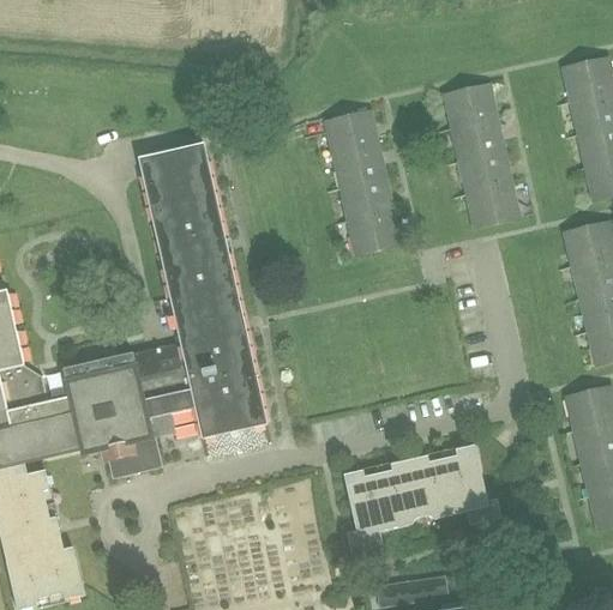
[(570,101),(612,90),(612,84),(607,58),(562,67),(570,101)]
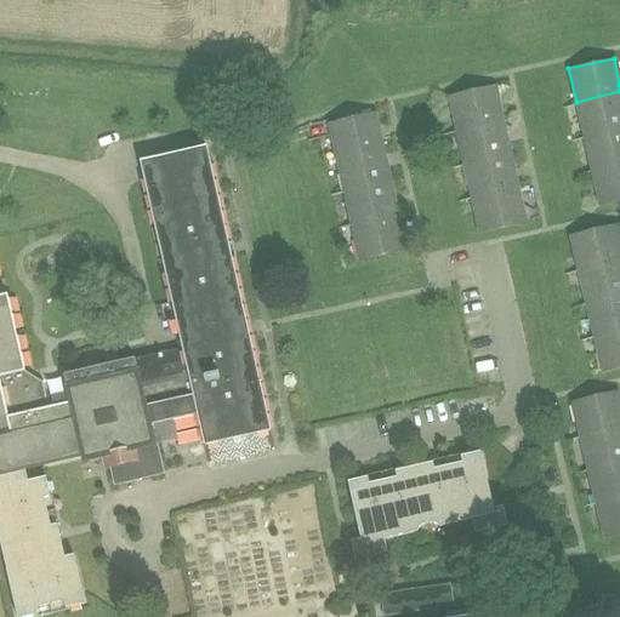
[(456,129),(501,119),(494,85),(449,95),(456,129)]
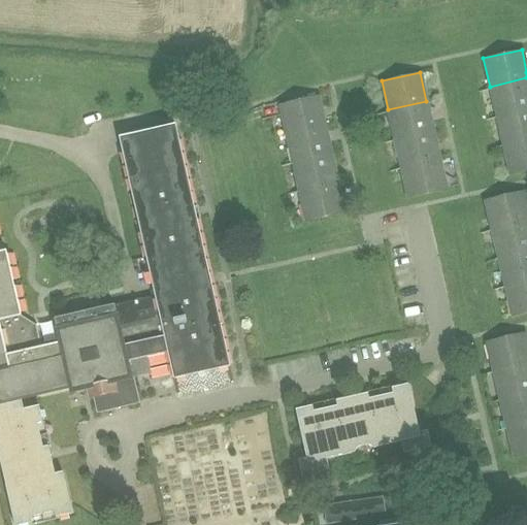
[(526,77),(490,87),(496,116),(526,107),(526,77)]
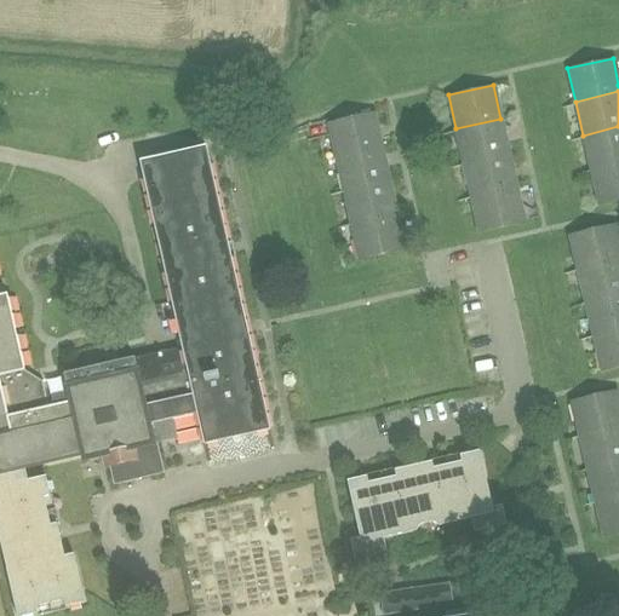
[(328,122),(336,155),(382,145),(373,111),(328,122)]
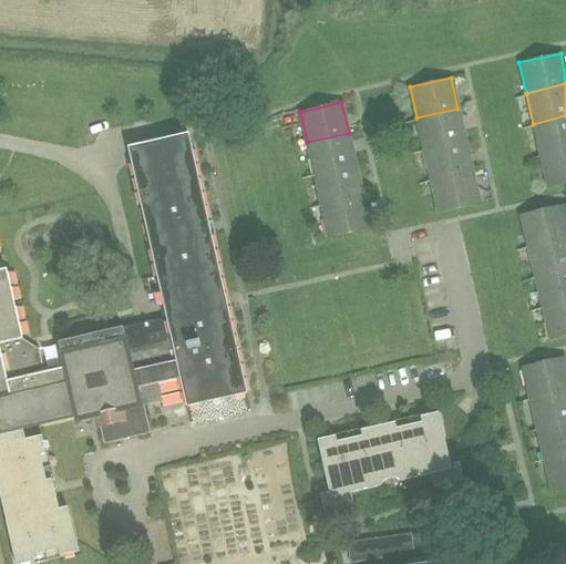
[(417,118),(424,149),(464,139),(458,109),(417,118)]
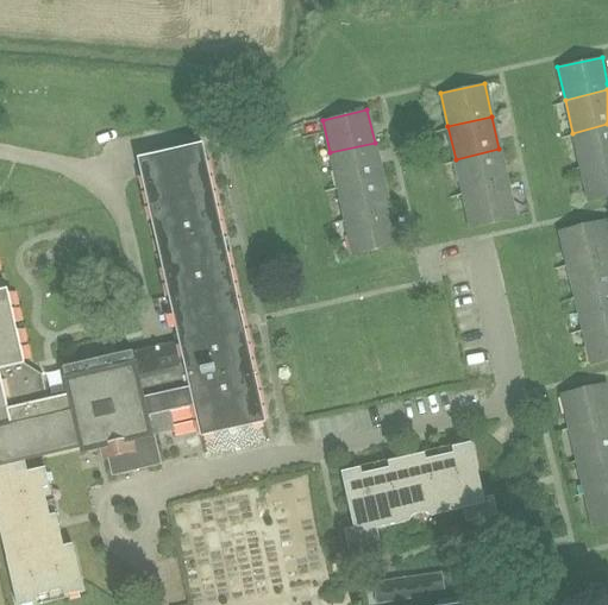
[(607,124),(572,133),(580,165),(607,158),(607,124)]
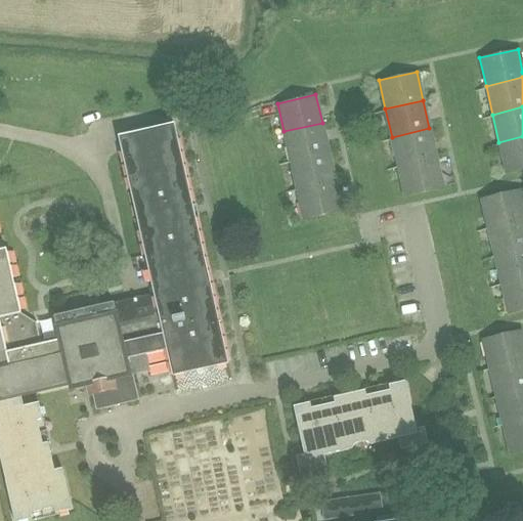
[(0,456),(14,520),(31,516),(30,511),(54,505),(55,511),(72,507),(62,466),(54,468),(48,440),(42,441),(36,418),(42,417),(39,400),(24,404),(20,393),(43,388),(42,388),(68,382),(69,387),(85,383),(87,392),(92,391),(95,404),(137,395),(131,372),(148,367),(144,352),(165,347),(171,375),(226,361),(173,123),(118,135),(153,292),(53,314),(59,338),(39,343),(35,320),(19,311),(5,246),(0,247),(0,456)]
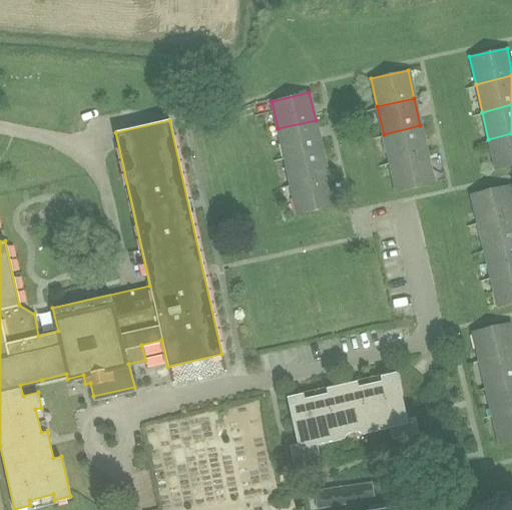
[(322,147),(316,120),(278,128),(285,156),(322,147)]
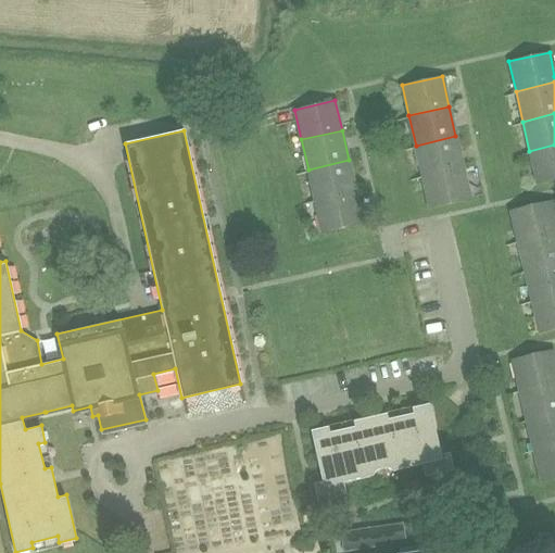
[(416,146),(423,175),(463,166),(455,136),(416,146)]
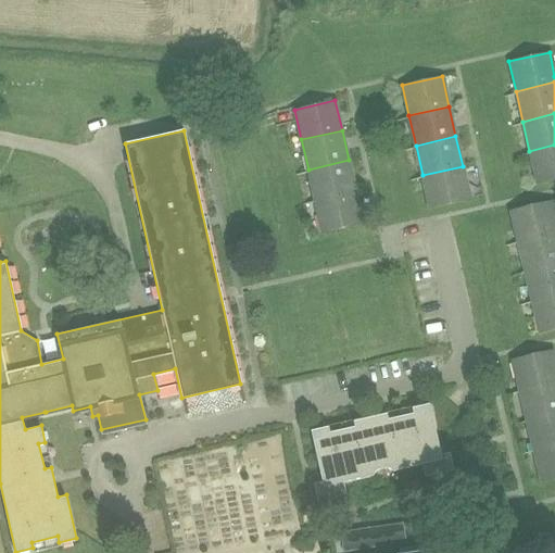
[(554,145),(529,151),(535,180),(554,176),(554,145)]
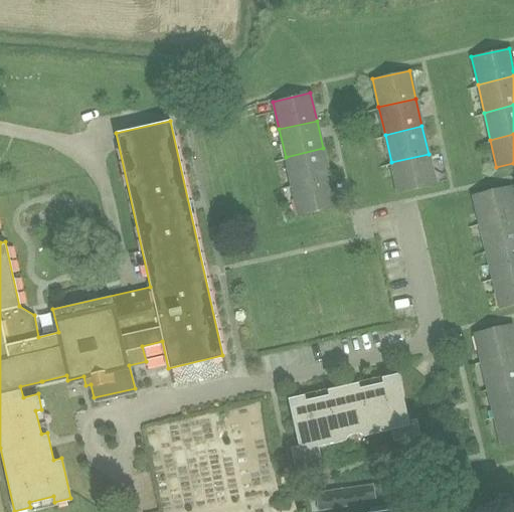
[(286,157),(292,185),(329,176),(323,148),(286,157)]
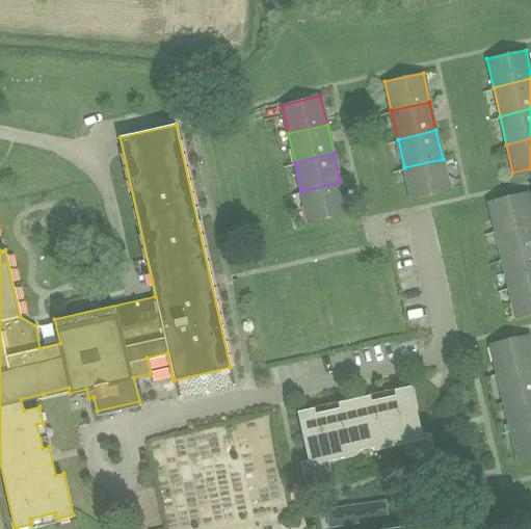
[(449,188),(443,159),(404,167),(410,196),(449,188)]
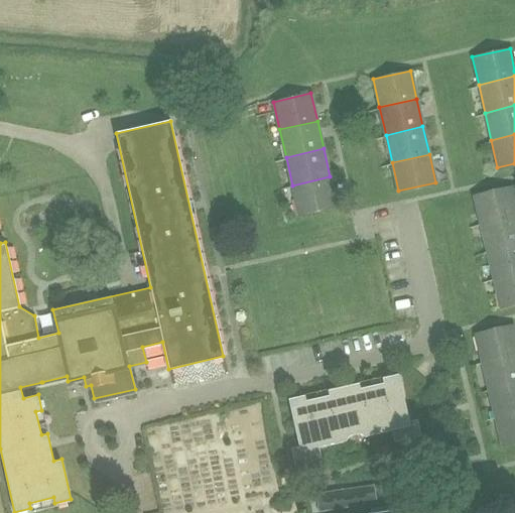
[(337,205),(330,176),(292,185),(298,213),(337,205)]
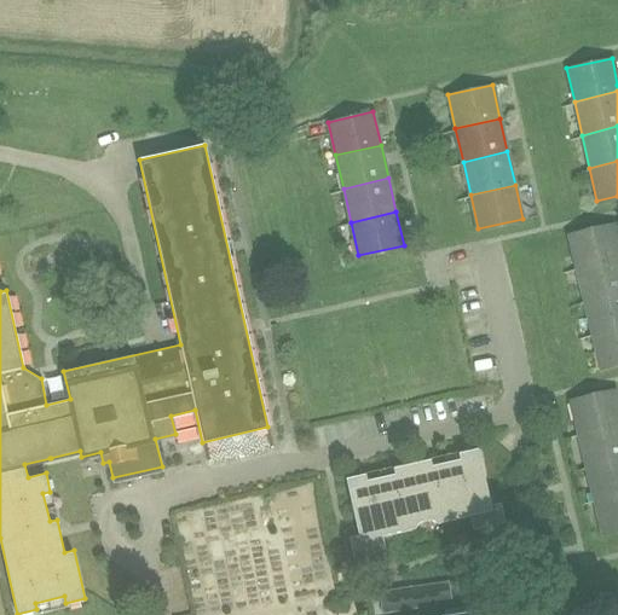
[(576,267),(617,256),(617,242),(613,222),(567,233),(576,267)]
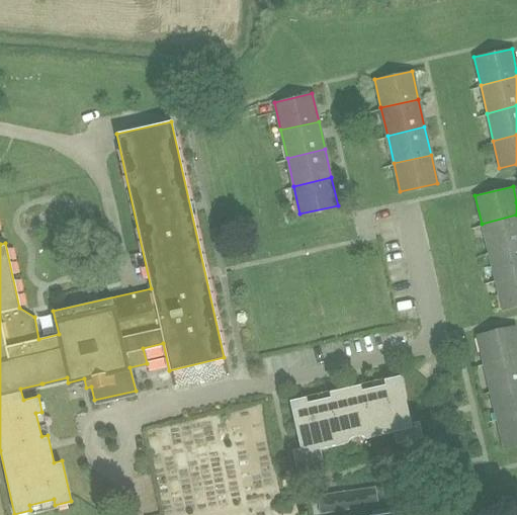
[(516,215),(482,224),(488,251),(516,244),(516,215)]
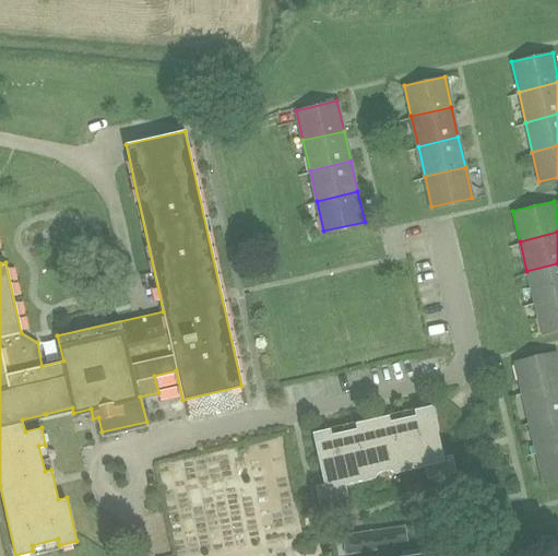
[(557,295),(557,263),(526,271),(534,302),(557,295)]
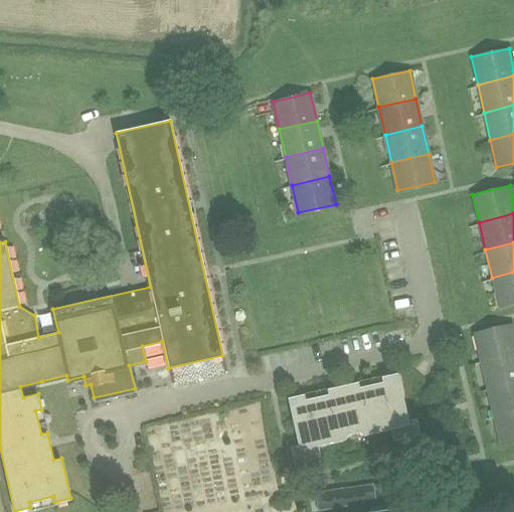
[(513,301),(513,272),(492,278),(499,305),(513,301)]
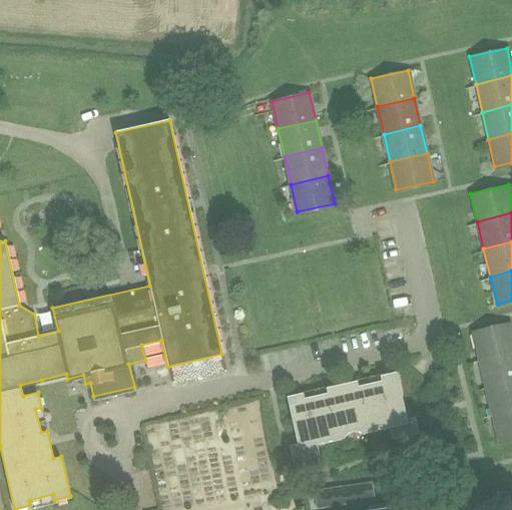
[(478,359),(511,351),(511,335),(509,323),(472,332),(478,359)]
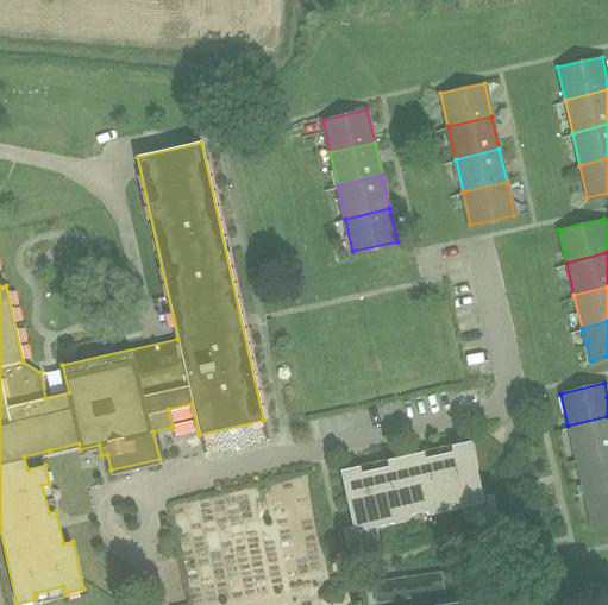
[(607,416),(568,426),(576,459),(607,451),(607,416)]
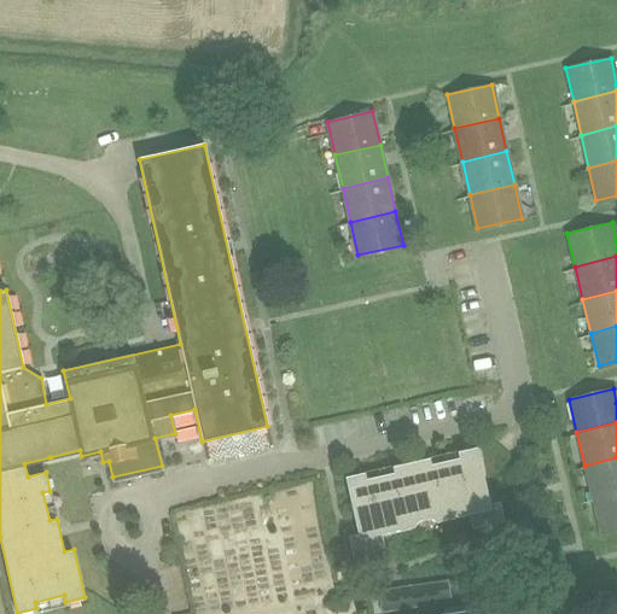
[(450,452),(465,515),(470,514),(472,527),(504,520),(500,501),(490,502),(477,446),(450,452)]
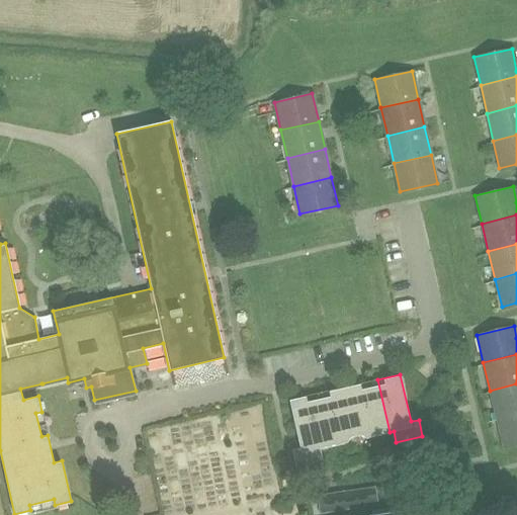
[(390,432),(377,379),(355,384),(367,437),(390,432)]
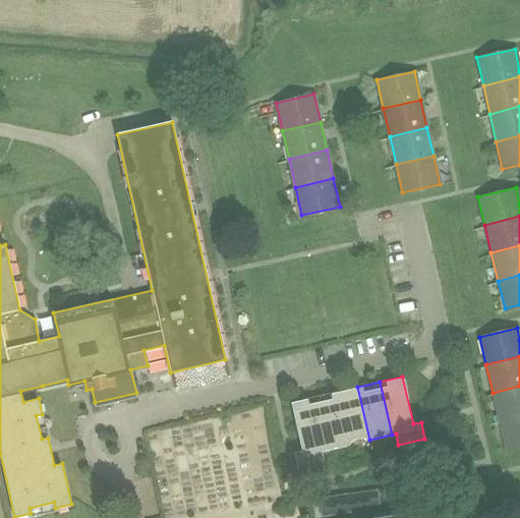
[(519,415),(519,386),(493,393),(500,420),(519,415)]
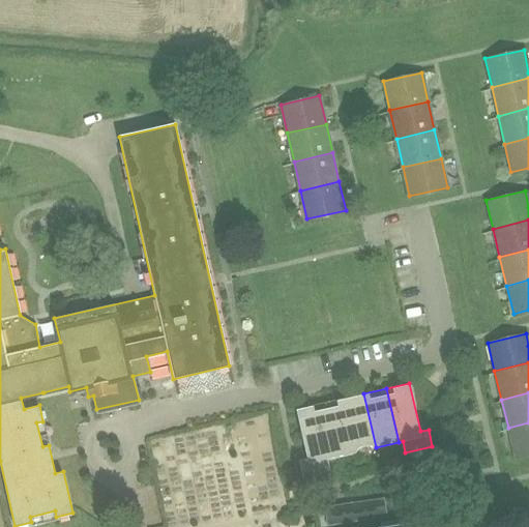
[(353,452),(376,447),(363,393),(342,399),(353,452)]
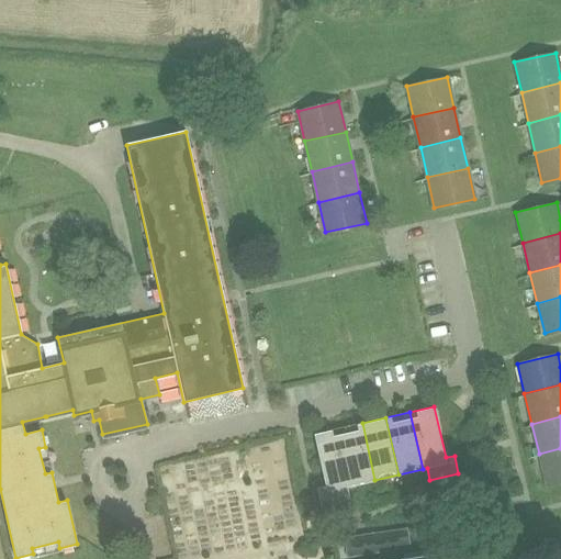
[(374,480),(362,423),(338,428),(350,484),(374,480)]
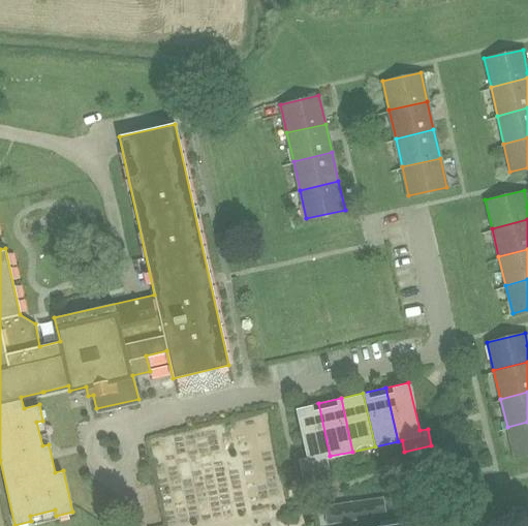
[(330,456),(318,403),(296,408),(306,456),(298,458),(302,474),(330,468),(327,457),(330,456)]
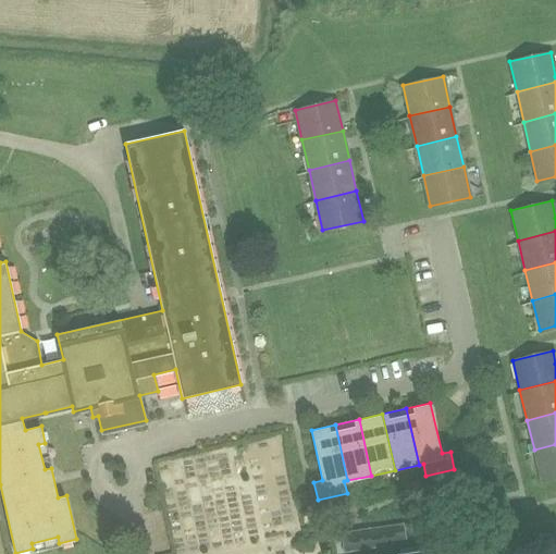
[(555,476),(555,444),(534,450),(541,480),(555,476)]
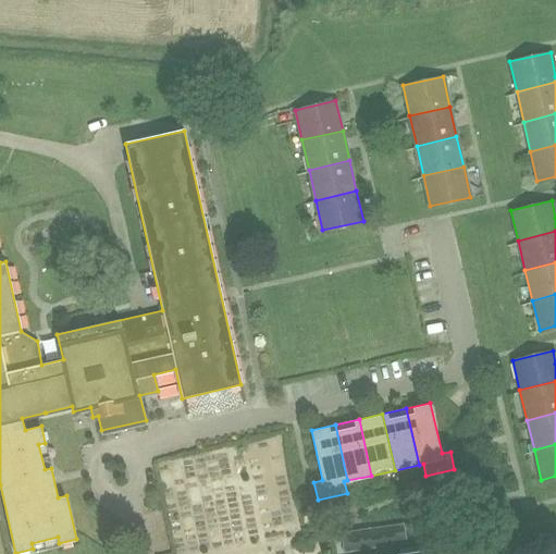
[(342,550),(406,541),(403,520),(338,530),(342,550)]
